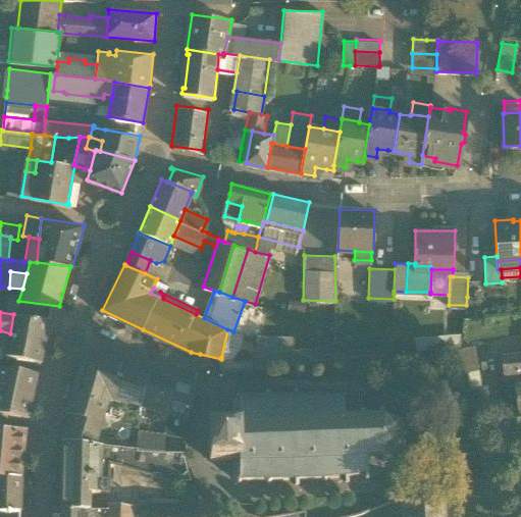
[(6,354),(41,361),(50,318),(13,314),(10,333),(6,354)]
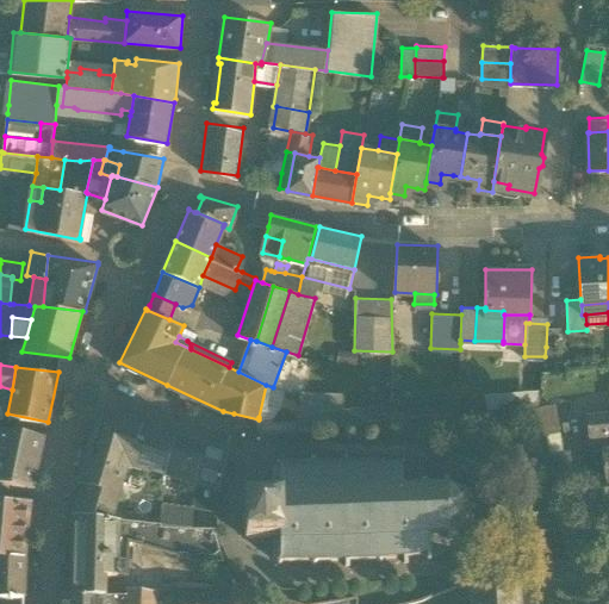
[(266,385),(259,417),(273,417),(280,408),(285,388),(273,387),(266,385)]
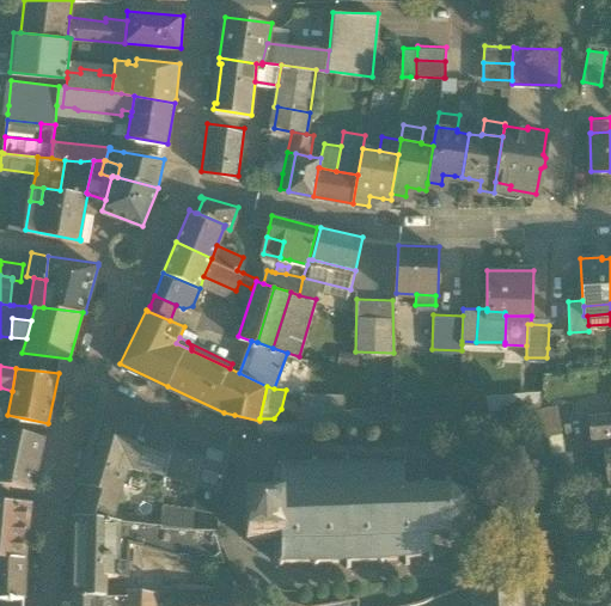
[(0,414),(7,415),(12,391),(0,387),(0,414)]
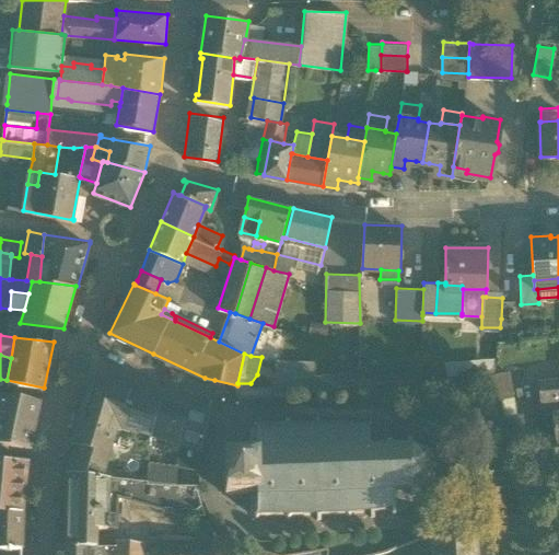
[(445,360),(446,374),(492,371),(495,356),(445,360)]
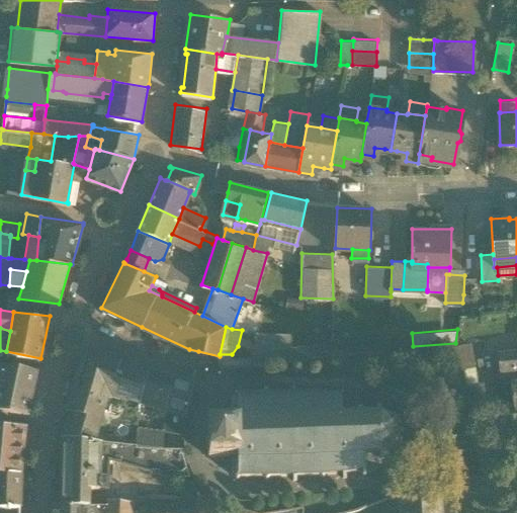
[(256,331),(255,353),(286,348),(289,348),(290,333),(256,331)]
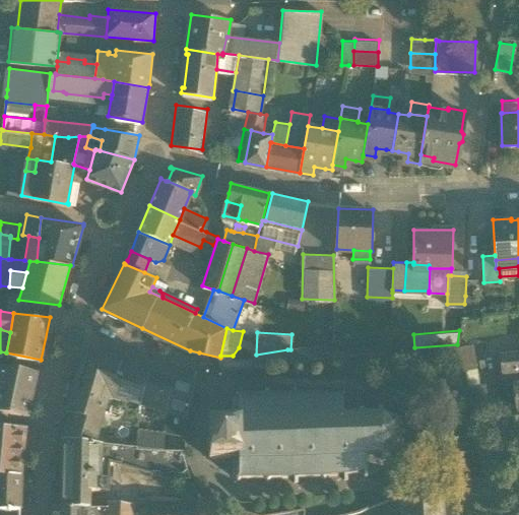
[(474,342),(457,344),(465,369),(476,367),(474,342)]
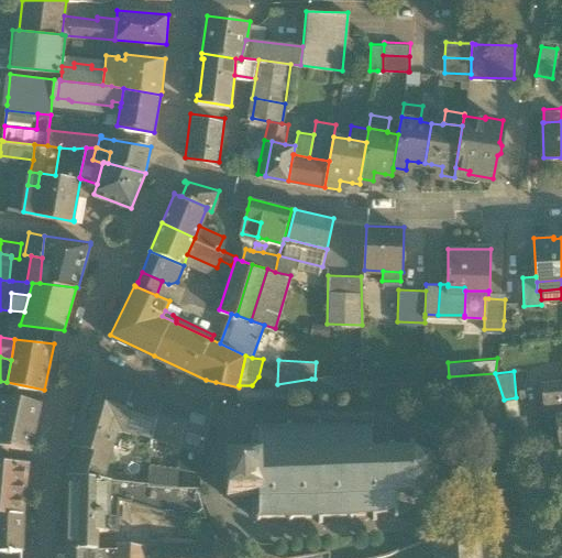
[(356,384),(362,384),(362,373),(311,381),(312,391),(331,389),(356,384)]
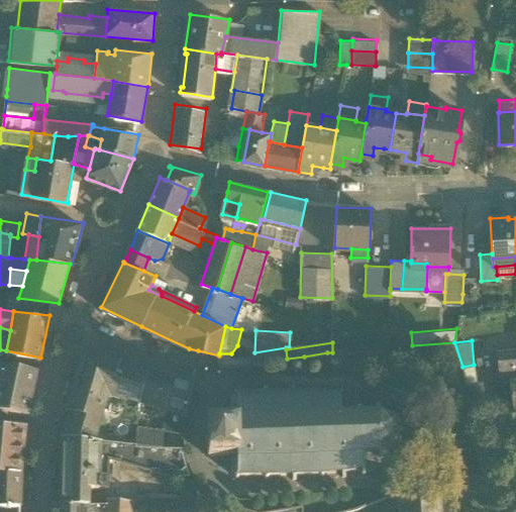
[(254,352),(254,364),(262,363),(287,359),(286,349),(286,347),(254,352)]
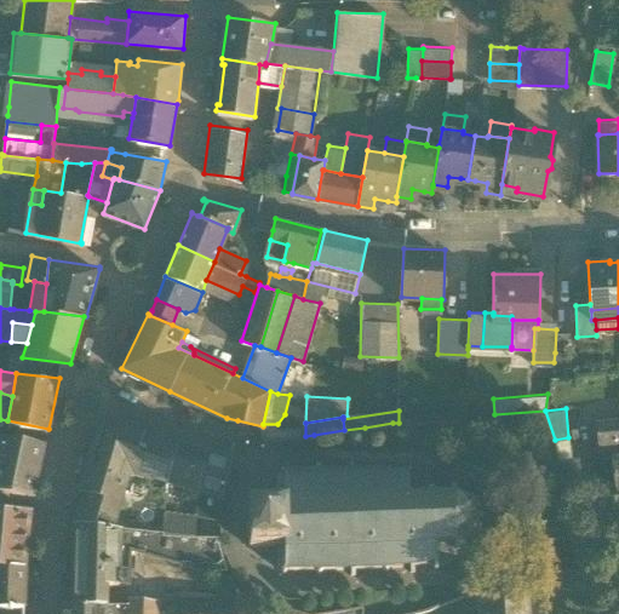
[(609,448),(615,492),(618,491),(618,418),(596,422),(599,449),(609,448)]
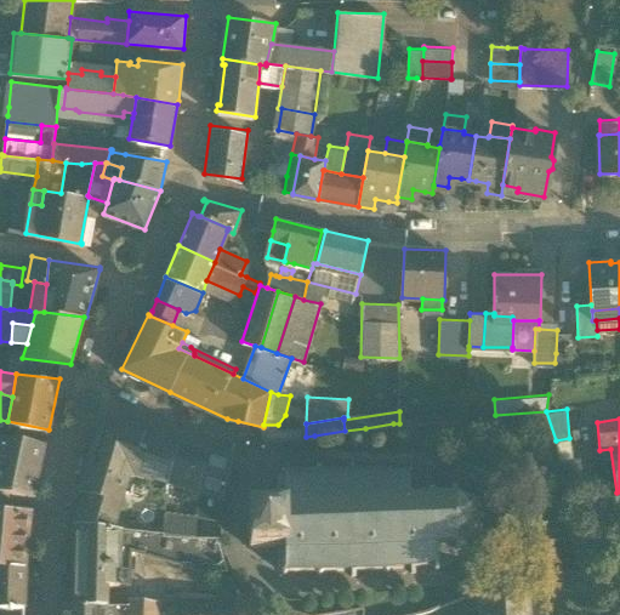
[(85,493),(78,523),(111,527),(126,470),(169,482),(180,443),(146,432),(146,431),(125,425),(124,427),(102,422),(96,445),(92,444),(80,491),(85,493)]
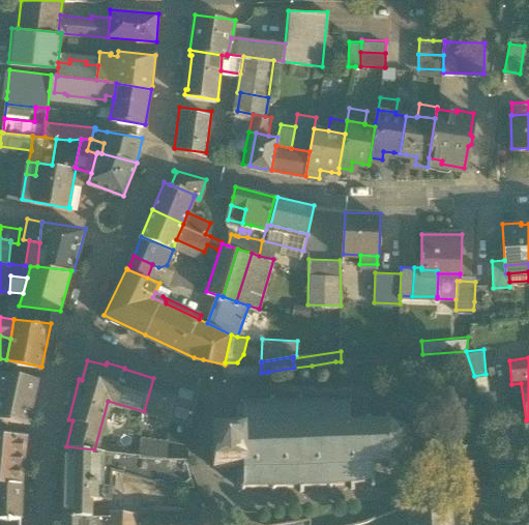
[(0,376),(0,391),(4,391),(34,398),(38,378),(1,371),(1,372),(0,376)]
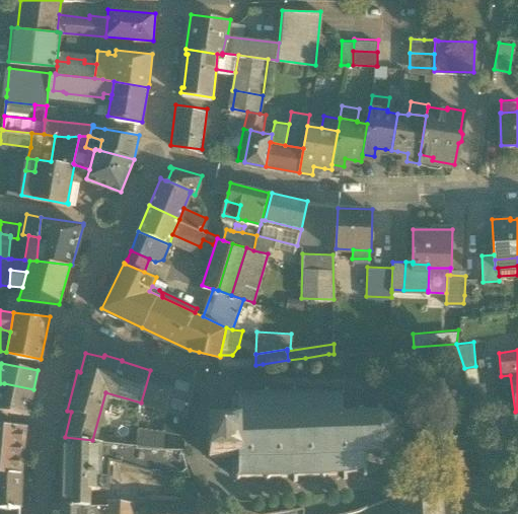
[(464,368),(469,385),(479,382),(477,366),(475,366),(464,368)]
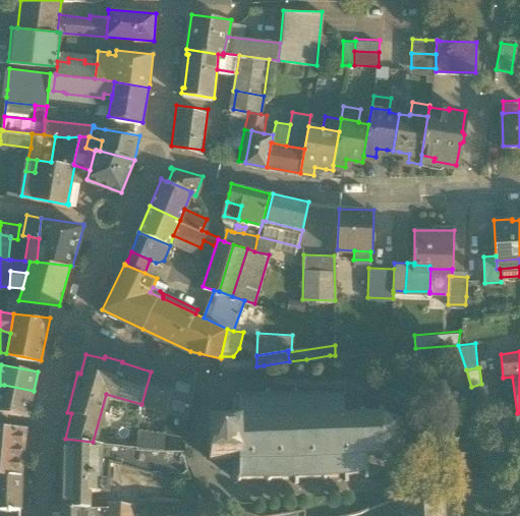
[(142,404),(168,411),(174,378),(151,371),(141,404),(142,404)]
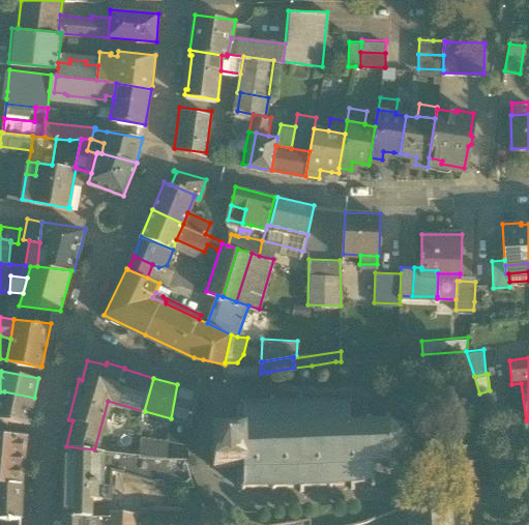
[(197,390),(177,384),(171,418),(187,425),(189,425),(198,390),(197,390)]
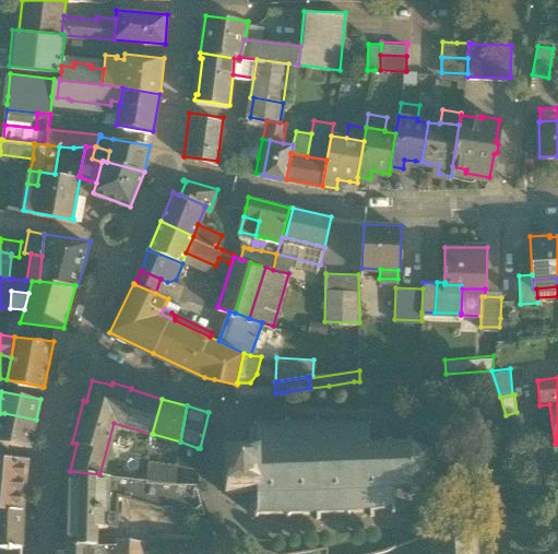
[(517,412),(506,415),(514,444),(529,439),(521,411),(517,412)]
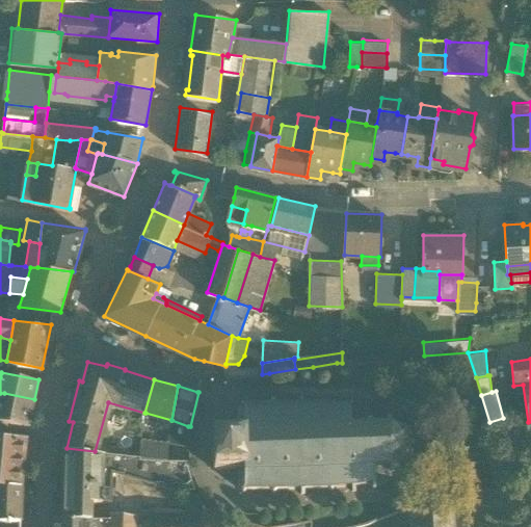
[(0,417),(29,423),(34,399),(4,393),(0,393),(0,417)]
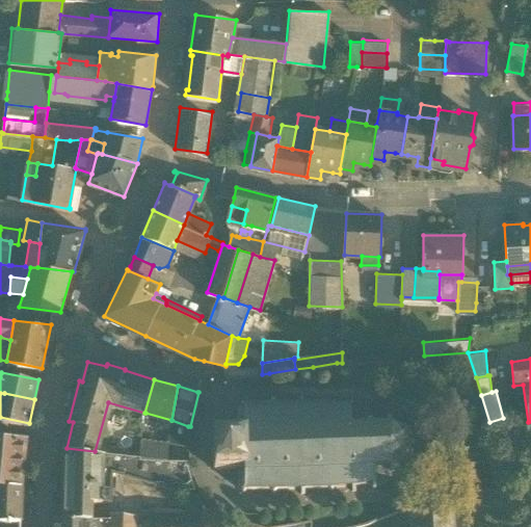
[(300,485),(300,491),(304,491),(304,485),(328,484),(332,489),(335,485),(333,484),(351,482),(352,488),(355,488),(355,482),(371,480),(372,486),(375,486),(375,484),(392,478),(390,469),(394,469),(393,463),(406,454),(412,456),(414,452),(413,430),(409,427),(405,430),(392,423),(391,417),(371,418),(370,402),(352,403),(353,401),(351,399),(348,403),(330,403),(333,401),(330,399),(325,403),(303,403),(303,396),(299,396),(299,403),(275,403),(275,396),(272,396),(272,403),(246,403),(243,401),(241,403),(237,407),(238,432),(214,432),(214,467),(238,466),(238,483),(242,488),(241,488),(244,490),(246,486),(272,486),(271,488),(273,490),(276,486),(300,485)]
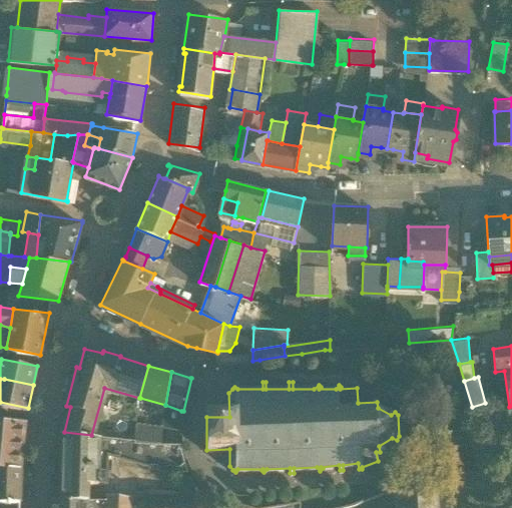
[(0,420),(0,443),(23,444),(25,421),(0,420)]
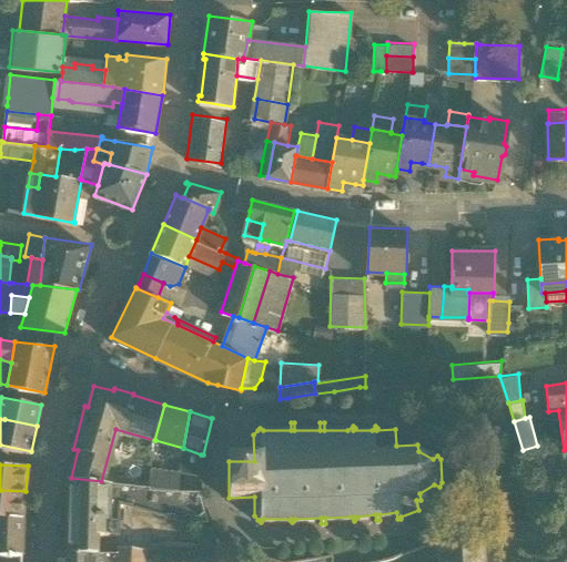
[(166,489),(178,490),(180,471),(151,468),(149,487),(150,487),(150,489),(166,489)]
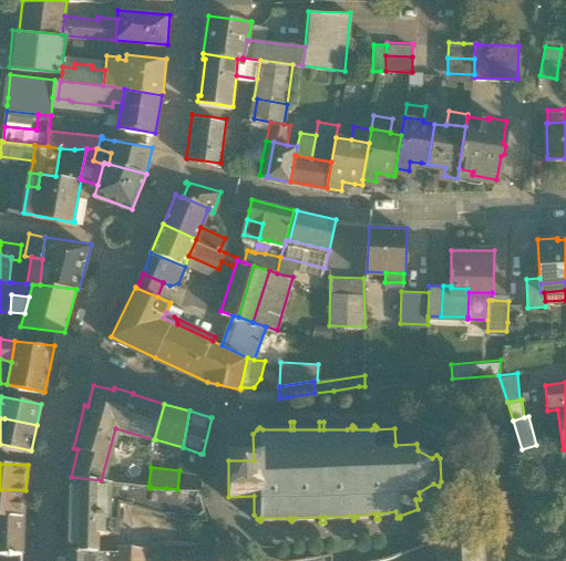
[(201,473),(179,470),(177,489),(201,489),(201,473)]
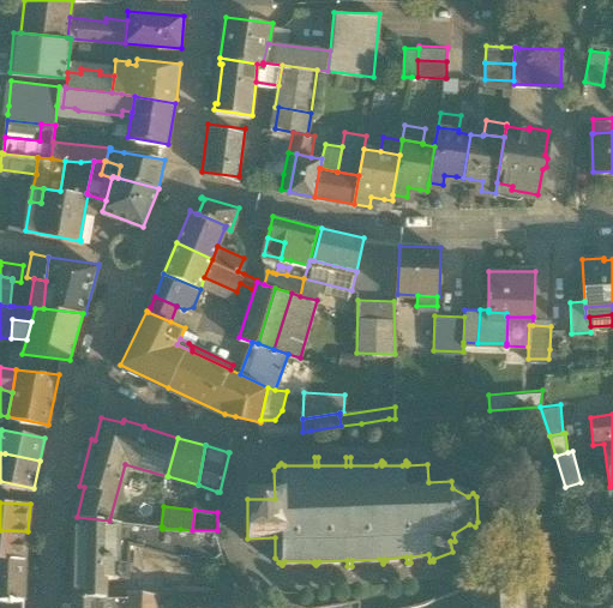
[(128,522),(109,521),(77,517),(74,516),(73,516),(72,582),(104,583),(104,577),(126,578),(127,537),(128,522)]
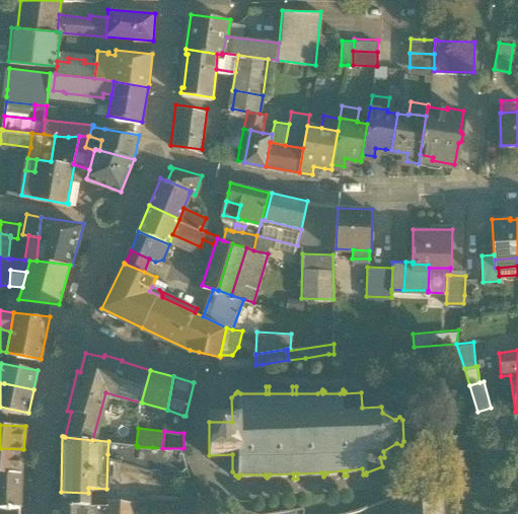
[(136,445),(108,441),(107,454),(117,456),(117,460),(150,469),(152,447),(137,447),(137,445),(136,445)]
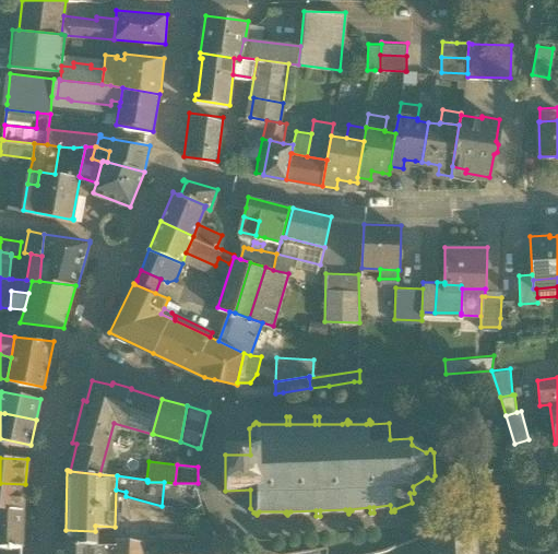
[(162,506),(204,508),(198,490),(198,483),(175,483),(164,482),(162,506)]
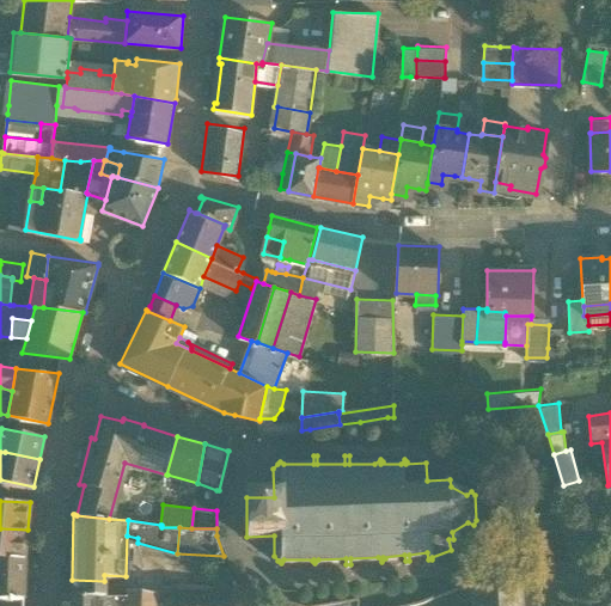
[(0,528),(0,555),(24,556),(25,556),(28,530),(0,528)]
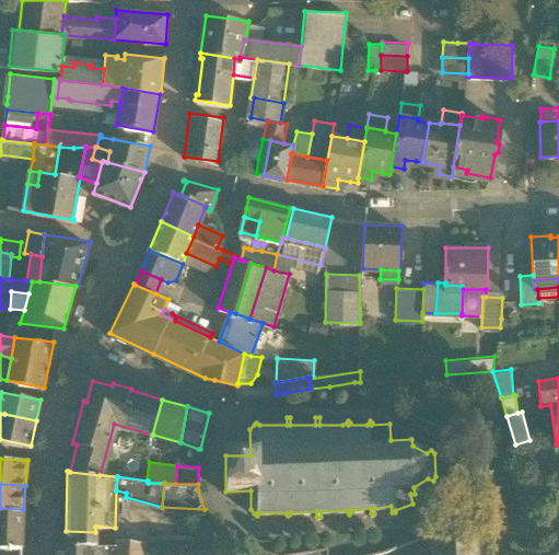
[(0,546),(21,547),(22,509),(0,508),(0,546)]
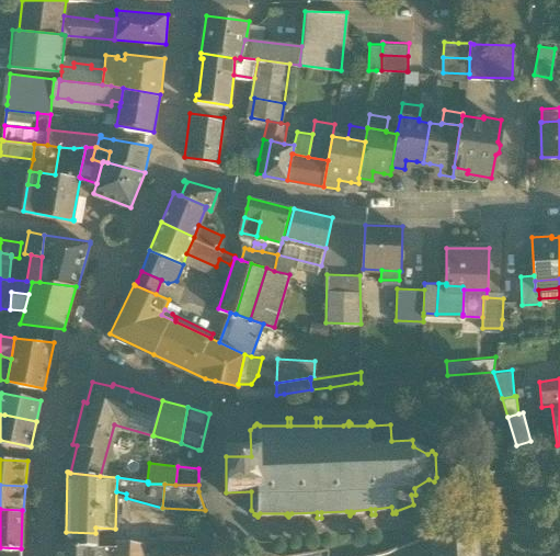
[(432,532),(433,555),(478,555),(477,530),(432,532)]
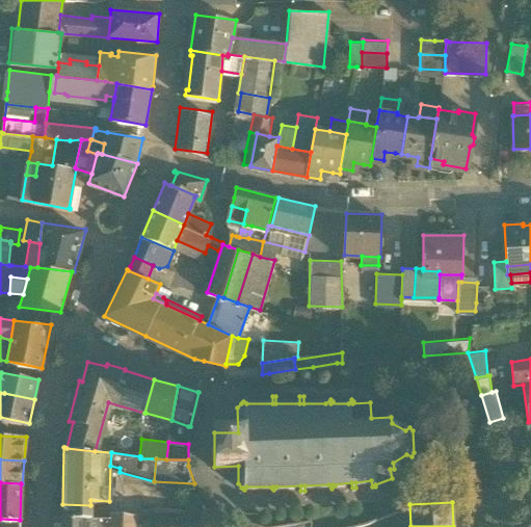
[(90,518),(90,505),(62,504),(61,517),(90,518)]
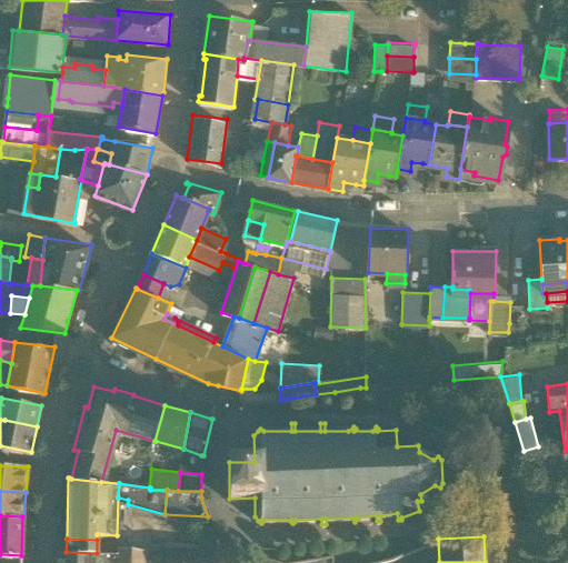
[(165,562),(211,562),(213,548),(167,544),(165,562)]
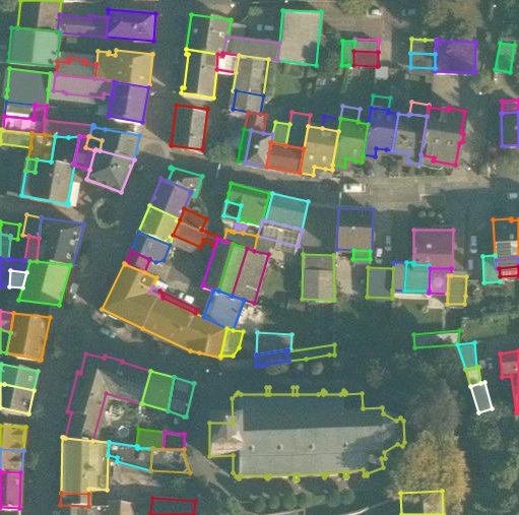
[(131,514),(132,511),(132,504),(107,500),(107,506),(107,514),(131,514)]
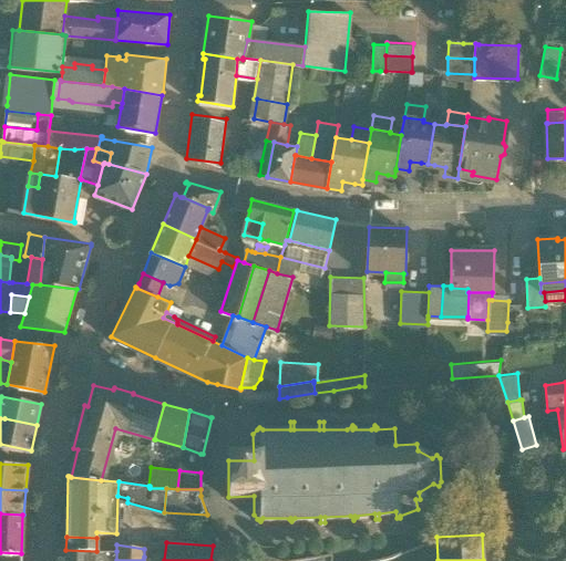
[(95,560),(96,551),(65,550),(58,550),(57,560),(95,560)]
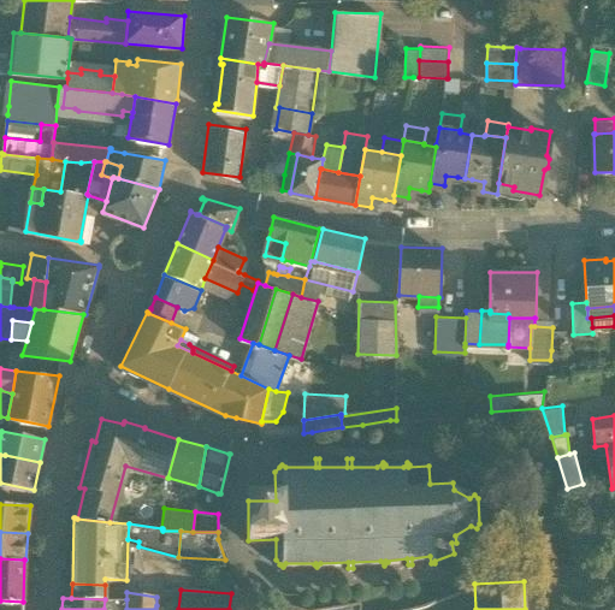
[(126,609),(126,599),(105,599),(104,609),(126,609)]
